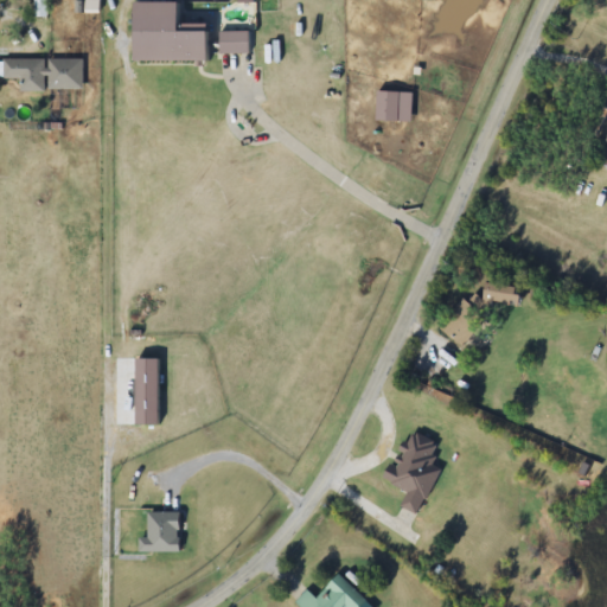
[(183,2),(138,2),(136,63),(212,63),(212,24),(183,24),(183,2)]
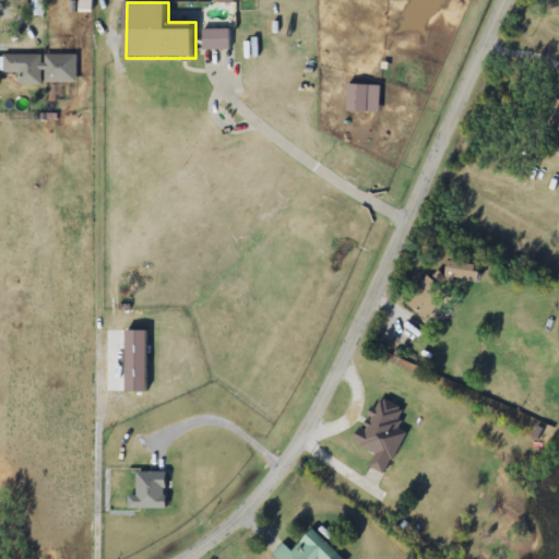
[(232,49),(232,30),(202,30),(202,49),(232,49)]
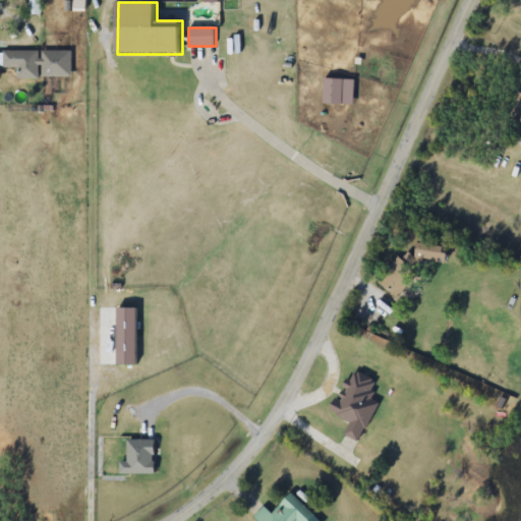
[(0,50),(0,67),(18,67),(18,76),(71,76),(71,50),(0,50)]
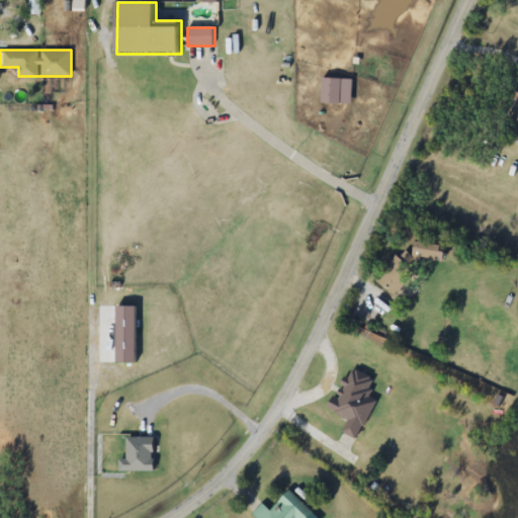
[(443,245),(413,241),(411,256),(441,261),(443,245)]
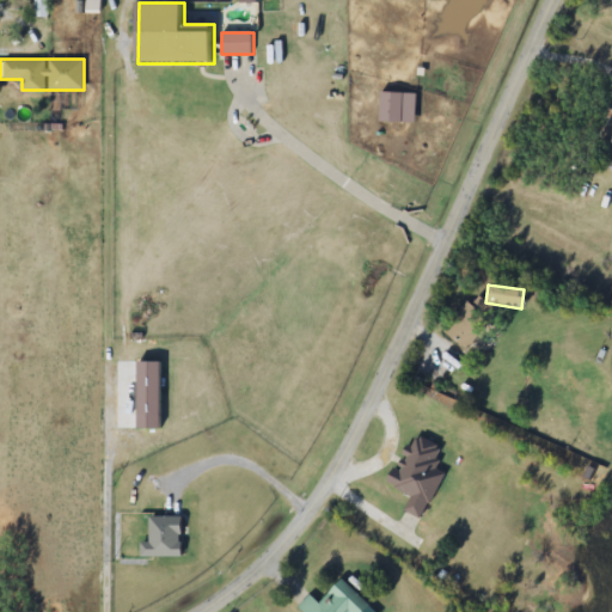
[(488,323),(469,303),(442,328),(461,348),(488,323)]
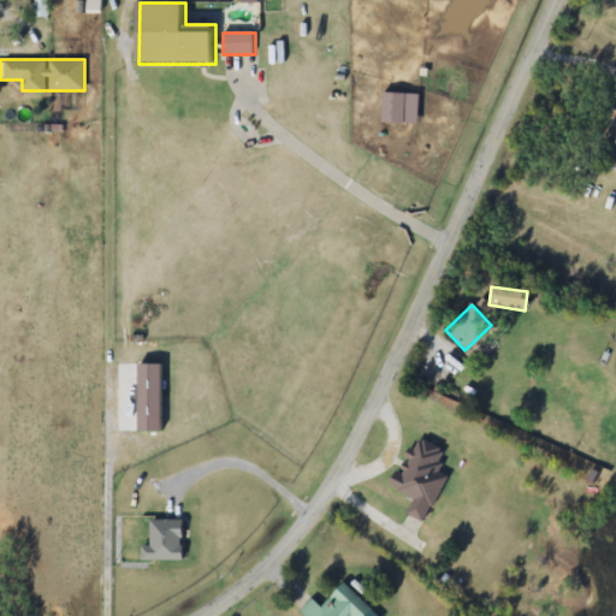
[(379,484),(403,496),(412,477),(388,466),(379,484)]
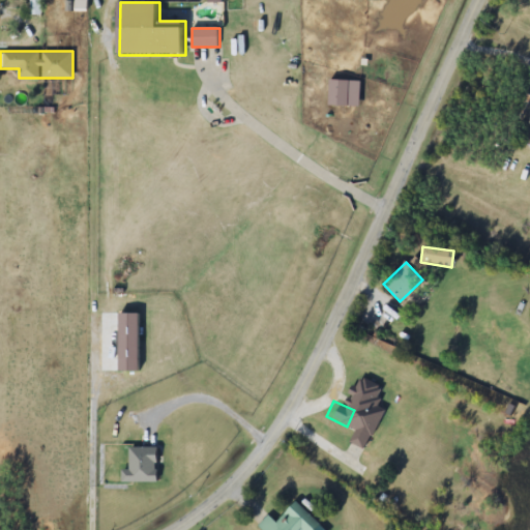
[(155,481),(155,446),(128,446),(128,470),(120,470),(120,481),(155,481)]
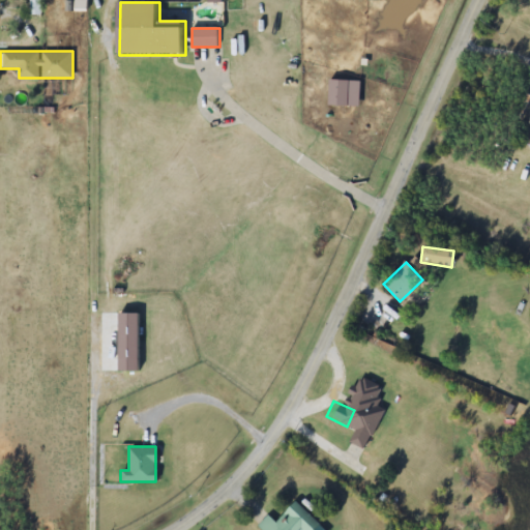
[(274,522),(267,514),(257,525),(261,529),(311,529),(318,524),(295,501),(274,522)]
